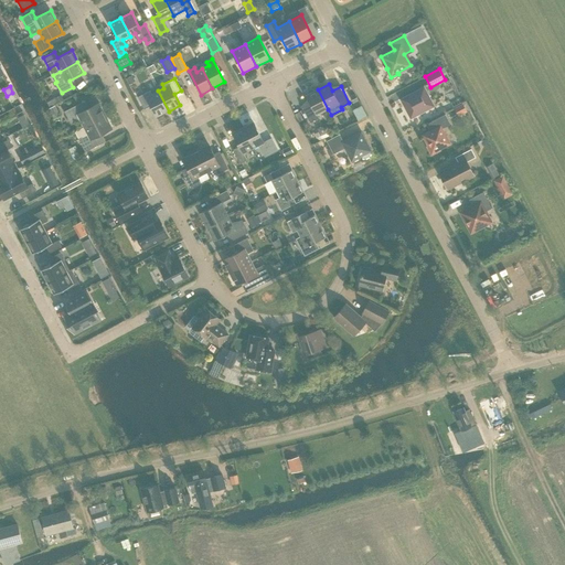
[(412,117),(433,106),(424,88),(402,99),(412,117)]
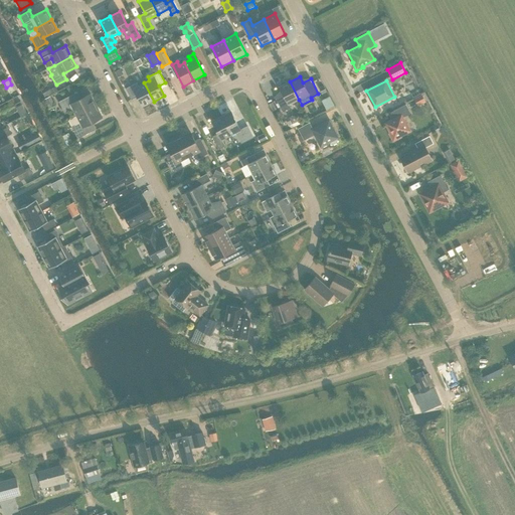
[(299,100),(290,81),(280,87),(283,93),(275,97),(283,112),(291,108),(289,105),(299,100)]
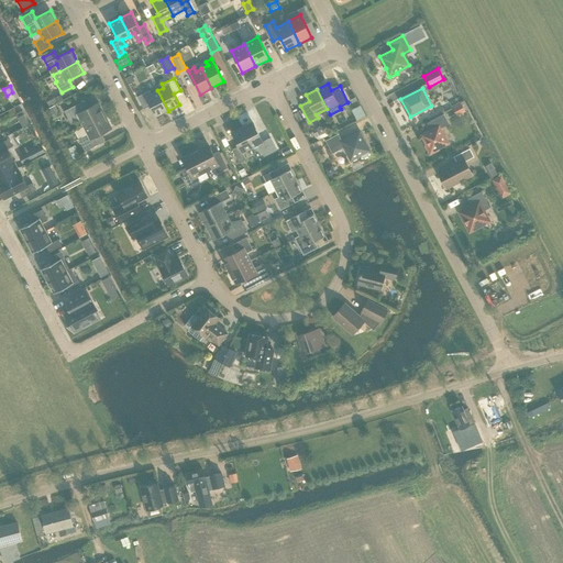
[(156,117),(168,111),(157,90),(152,94),(150,90),(138,97),(144,109),(150,106),(156,117)]
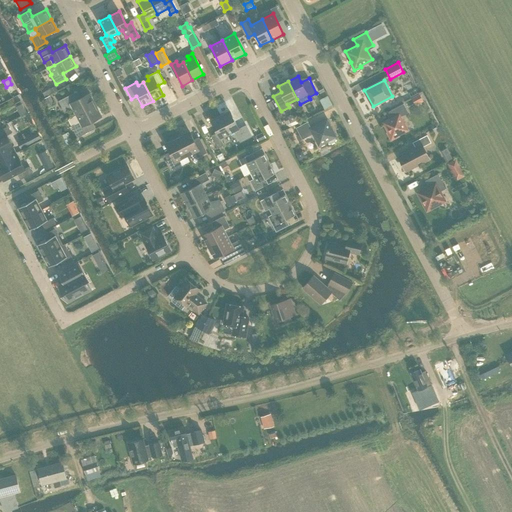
[(72,108),(76,115),(96,105),(90,93),(75,101),(72,94),(58,101),(64,112),(72,108)]
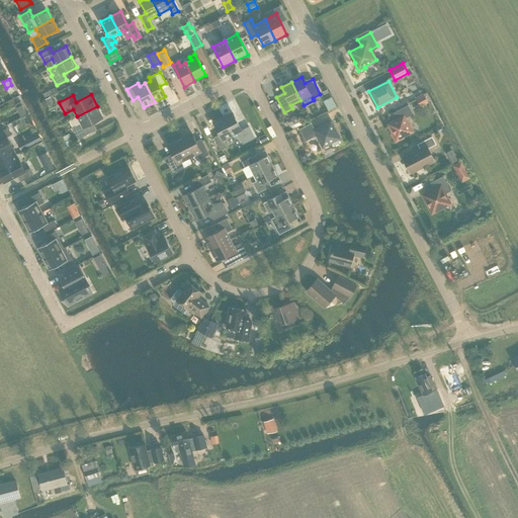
[(21,117),(27,114),(22,105),(16,108),(21,117)]
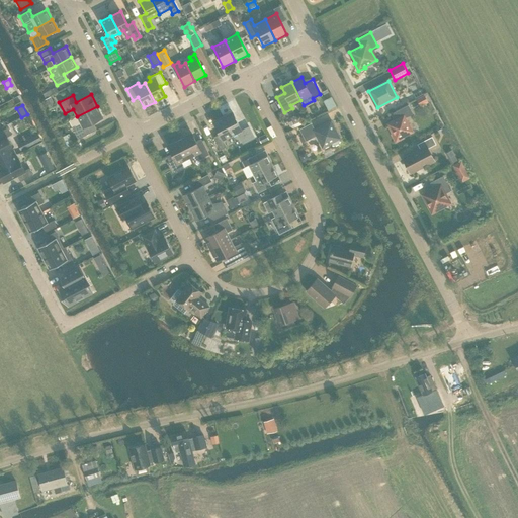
[(396,143),(404,138),(403,137),(413,132),(406,117),(413,113),(408,105),(396,111),(399,117),(387,123),(393,134),(392,135),(396,143)]
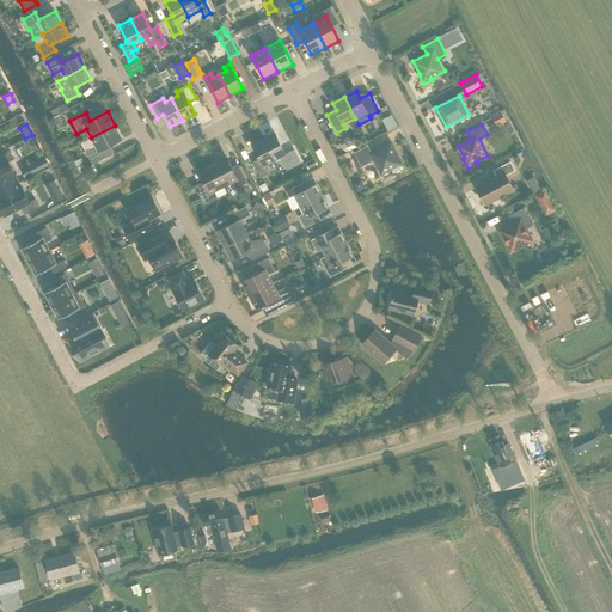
[(122,139),(115,126),(91,138),(95,146),(85,151),(92,165),(109,157),(104,148),(122,139)]
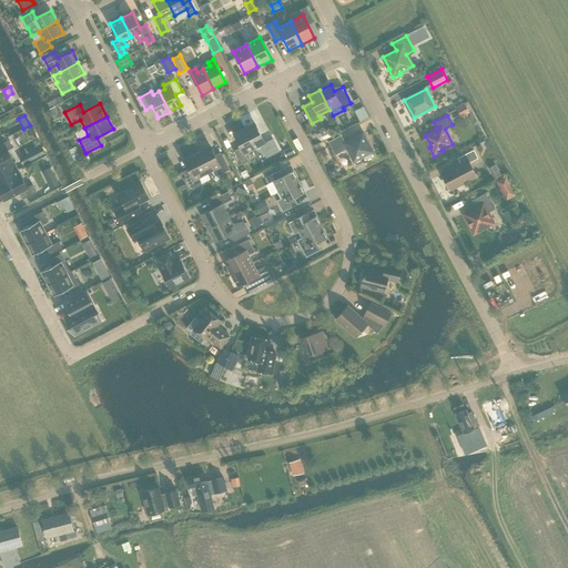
[(255,123),(244,129),(255,149),(261,145),(266,158),(280,151),(273,139),(265,143),(255,123)]
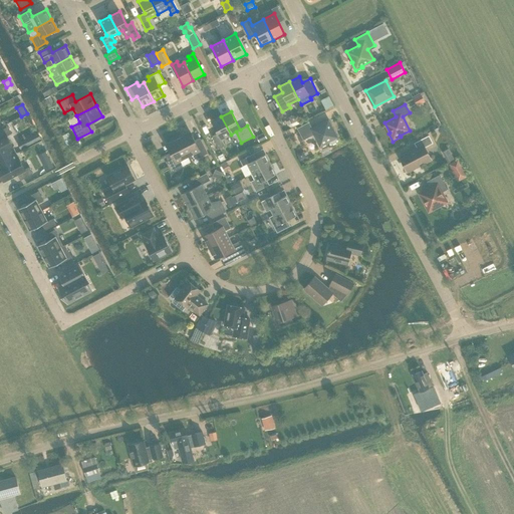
[(222,140),(231,135),(221,116),(212,121),(218,134),(212,137),(218,149),(225,146),(222,140)]
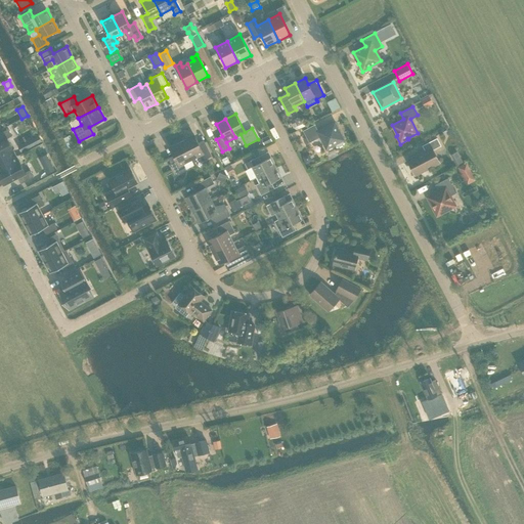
[(320,137),(326,149),(336,144),(337,145),(339,146),(342,144),(343,142),(342,140),(344,140),(335,123),(318,131),(314,124),(303,131),(309,142),(320,137)]
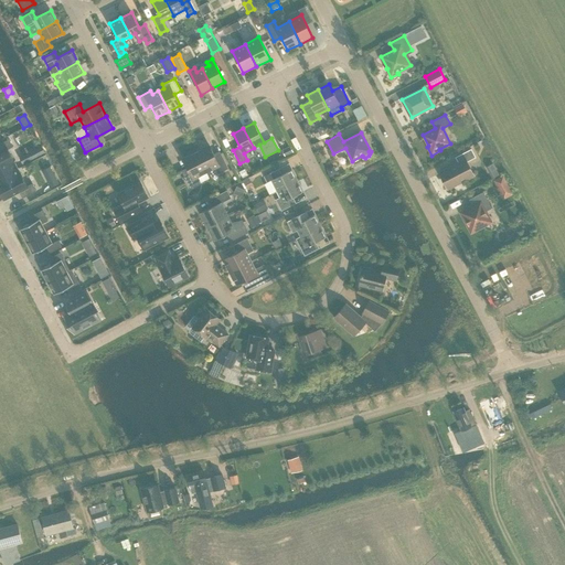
[(27,187),(8,149),(13,147),(9,139),(0,144),(0,191),(4,199),(19,191),(22,198),(36,191),(32,183),(27,187)]
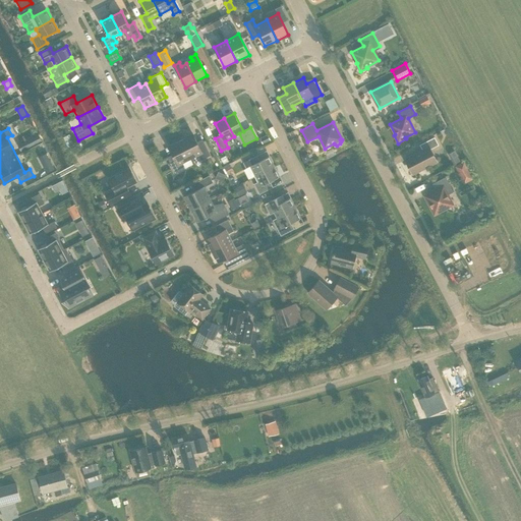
[(39,134),(17,146),(20,152),(42,140),(39,134)]
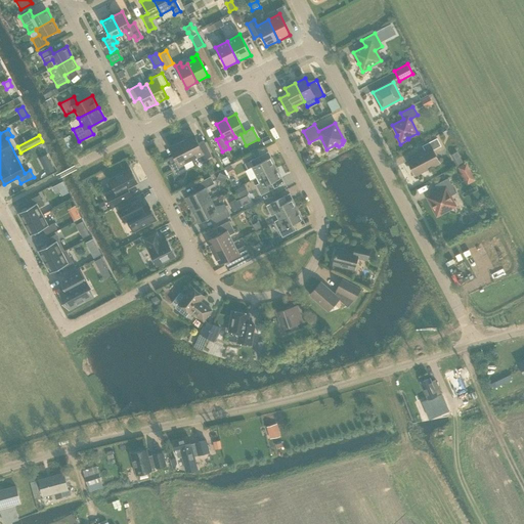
[(194,135),(182,141),(191,160),(200,156),(202,161),(212,156),(205,142),(200,145),(194,135)]
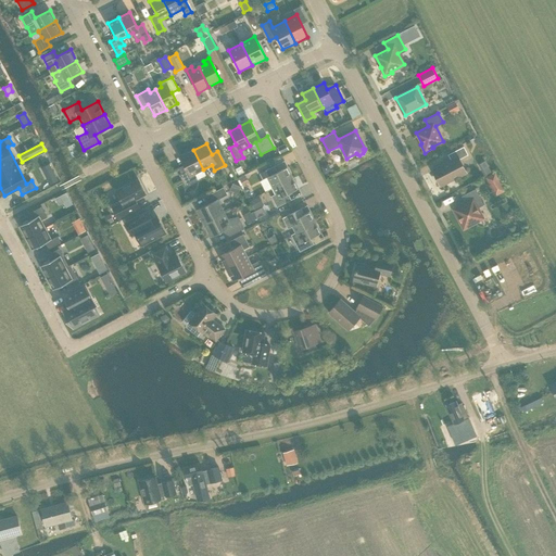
[(452,161),(433,169),(441,185),(466,173),(458,160),(468,154),(464,147),(449,154),(452,161)]
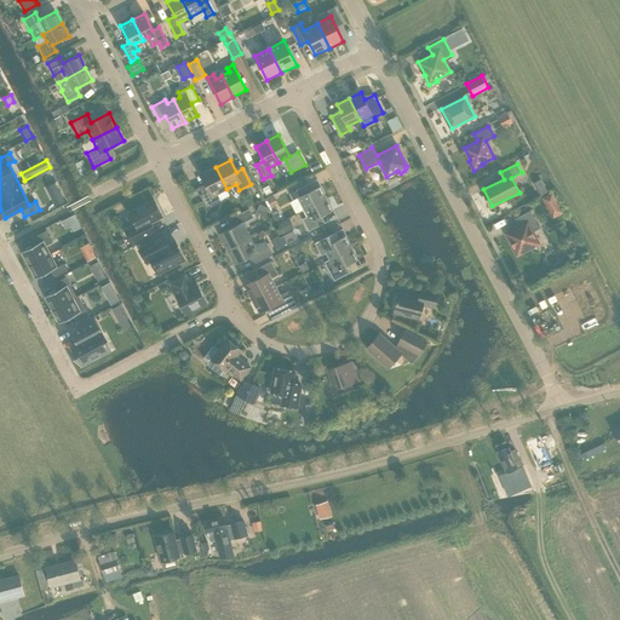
[(217,194),(227,189),(216,167),(201,174),(207,187),(201,190),(208,206),(220,200),(217,194)]
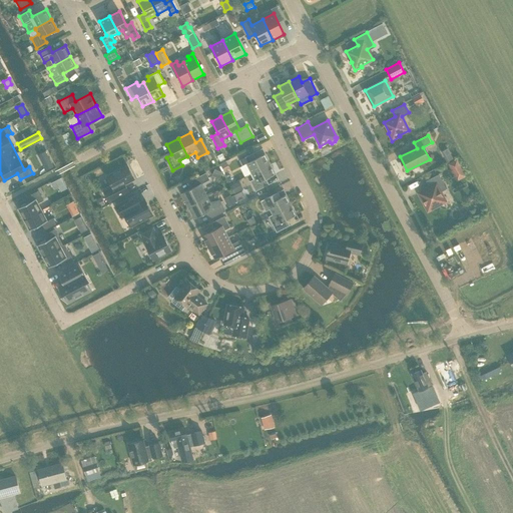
[(246,163),(251,173),(270,164),(265,154),(253,159),(250,154),(239,160),(242,165),(246,163)]
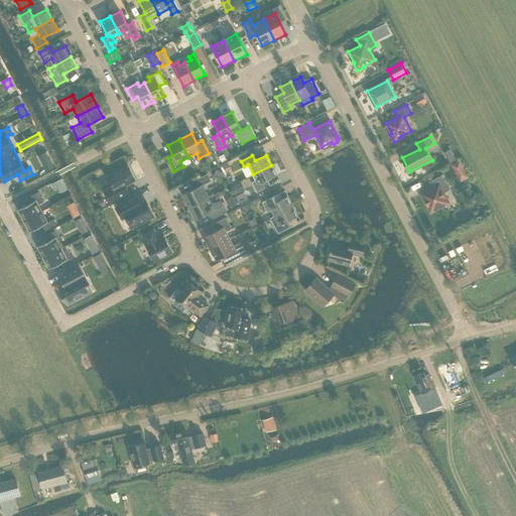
[(55,167),(50,158),(44,161),(49,170),(55,167)]
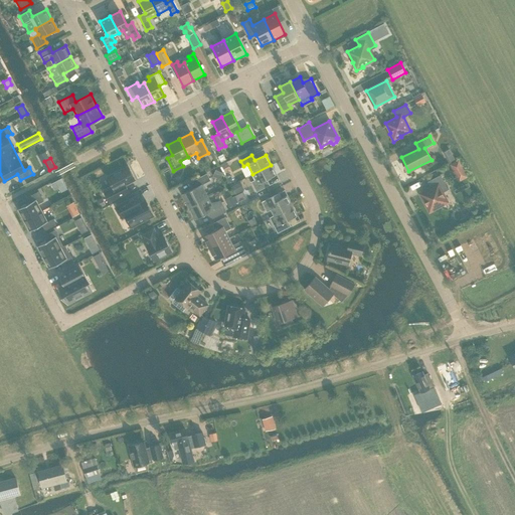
[(468,177),(459,159),(450,164),(459,182),(468,177)]
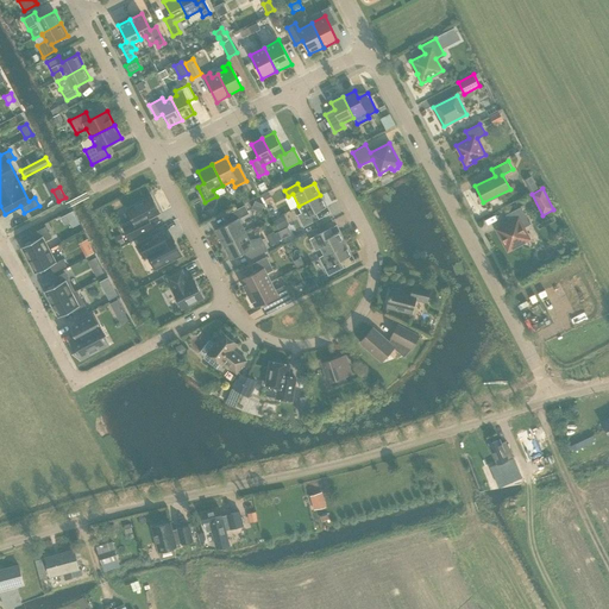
[(326,207),(320,195),(299,206),(302,212),(297,215),(303,227),(316,220),(313,213),(326,207)]
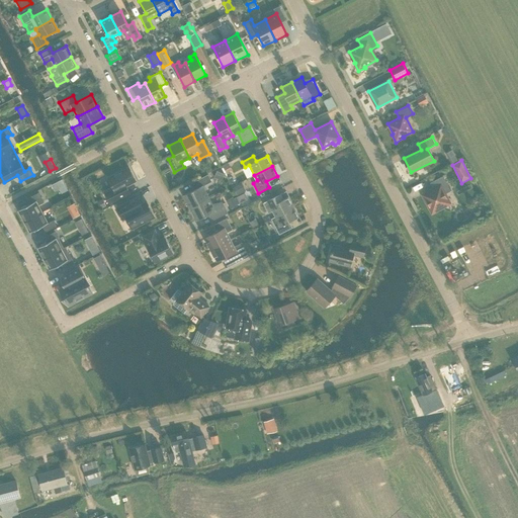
[(137,181),(128,167),(108,177),(112,186),(103,191),(110,203),(126,195),(122,188),(137,181)]
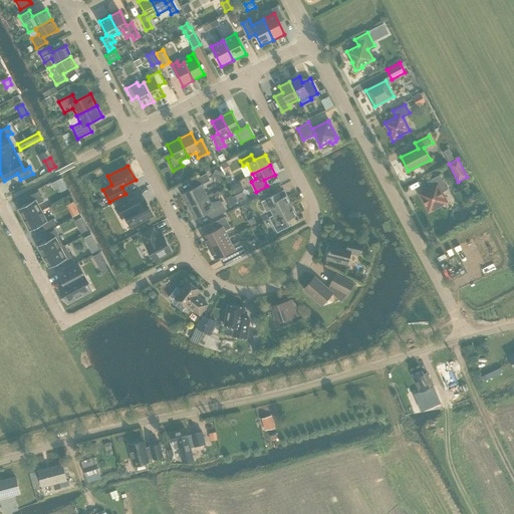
[(189,206),(208,197),(202,185),(211,181),(207,173),(189,182),(192,188),(182,194),(189,206)]
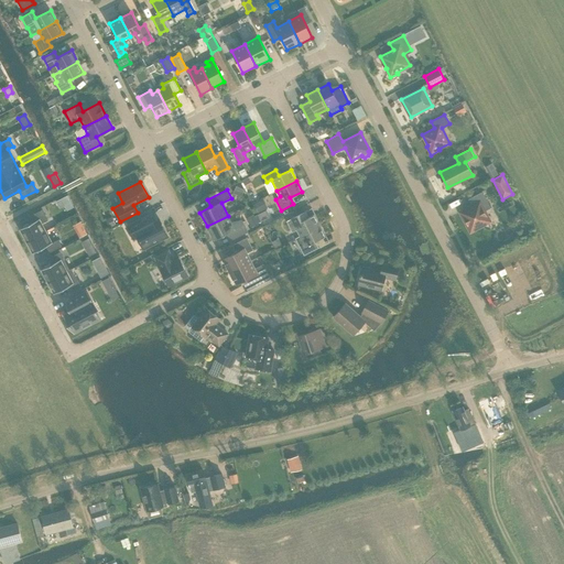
[(484,209),(490,206),(483,192),(470,198),(474,205),(461,213),(467,225),(466,225),(470,234),(478,229),(477,228),(490,221),(484,209)]
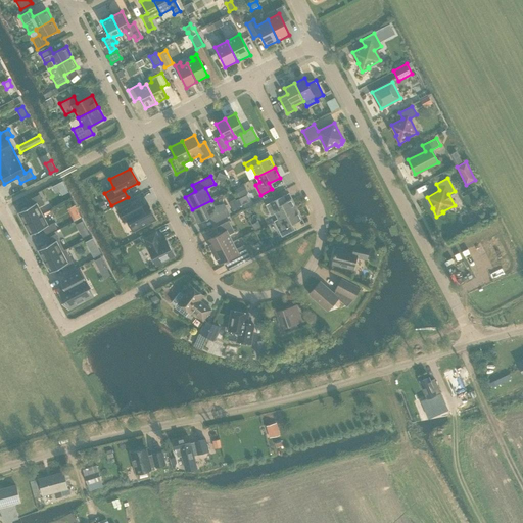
[(44,204),(39,194),(28,200),(31,206),(18,212),(24,224),(43,214),(39,206),(44,204)]
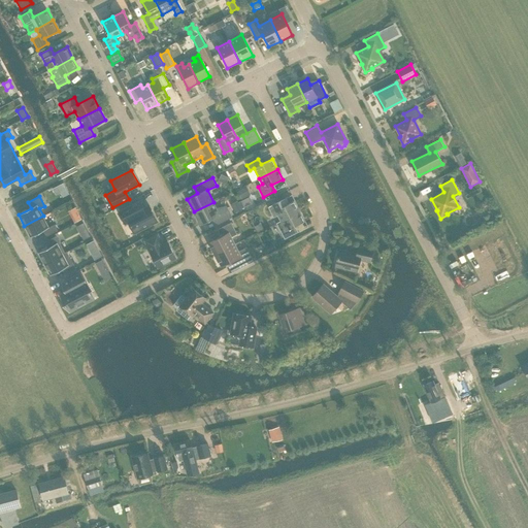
[(158,222),(150,205),(143,208),(139,201),(119,211),(125,224),(129,222),(135,233),(158,222)]
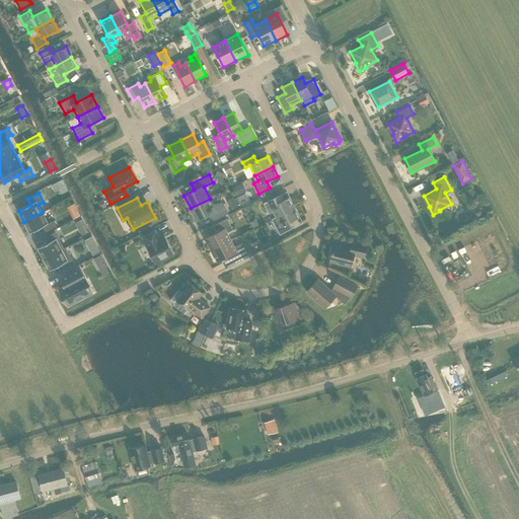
[(276,217),(294,208),(289,198),(278,203),(275,198),(264,204),(269,214),(274,211),(276,217)]
